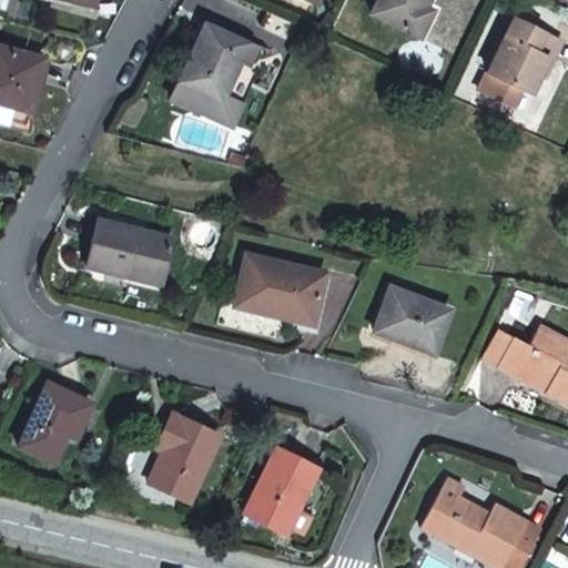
[(426,8),(429,0),(379,0),(373,13),(421,36),(433,11),(426,8)]
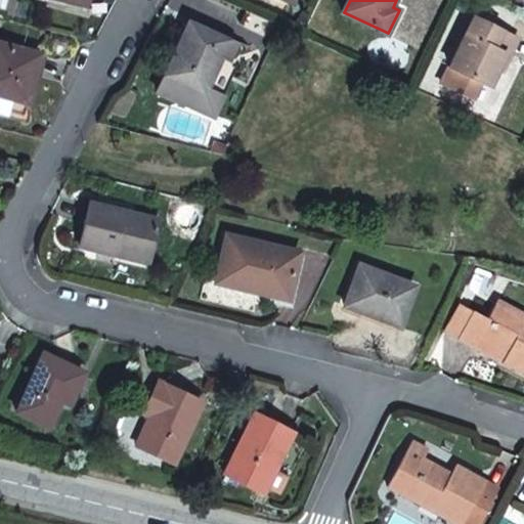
[(506,54),(511,56),(520,37),(475,15),(451,67),(491,85),(506,54)]
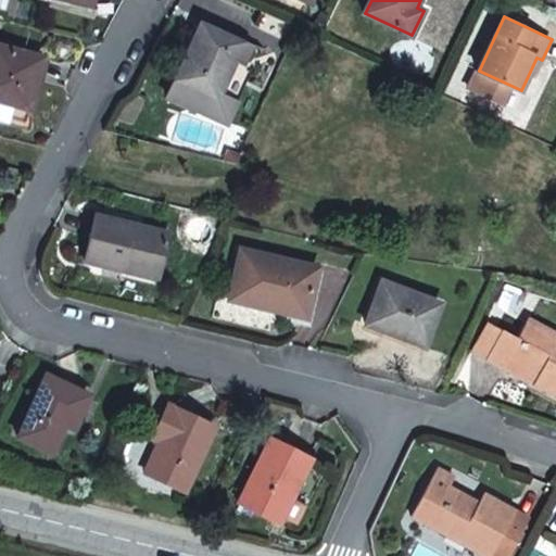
[(202,24),(176,80),(167,98),(227,126),(240,99),(224,91),(230,75),(244,45),(202,24)]
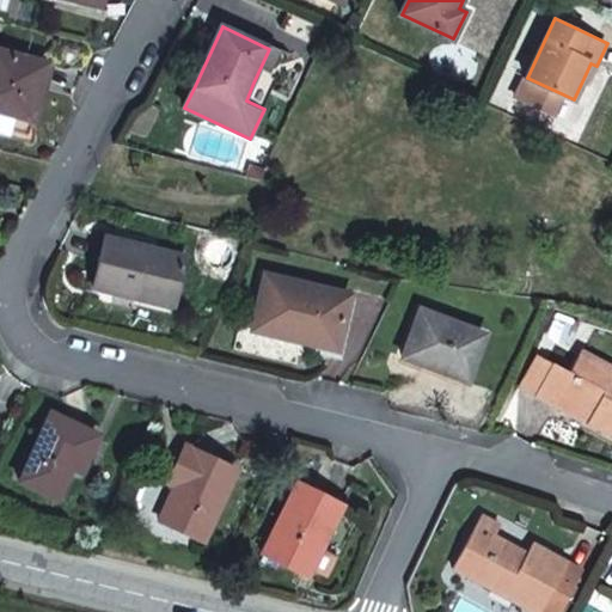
[(0,112),(0,114),(18,117),(14,133),(31,136),(50,66),(0,53),(0,112)]
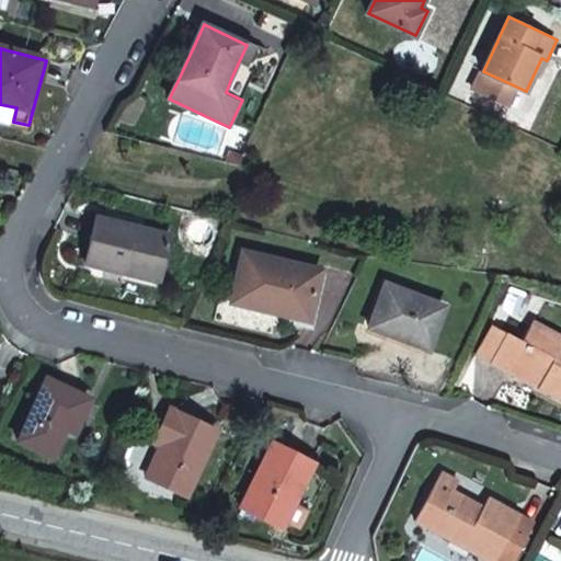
[(232,76),(226,92),(242,100),(250,83),(232,76)]
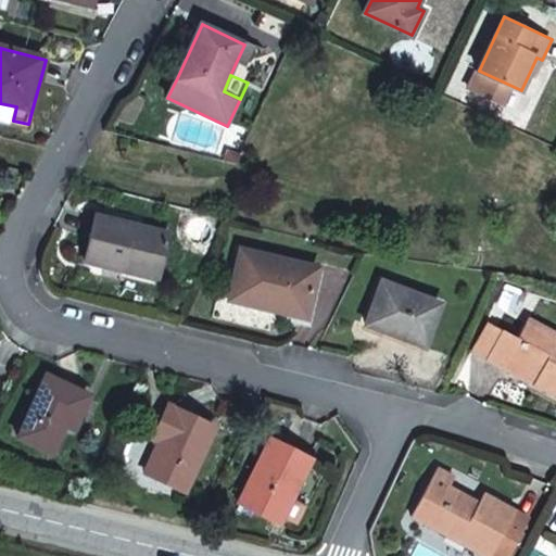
[(16,106),(0,103),(0,104),(0,124),(12,127),(13,121),(16,106)]
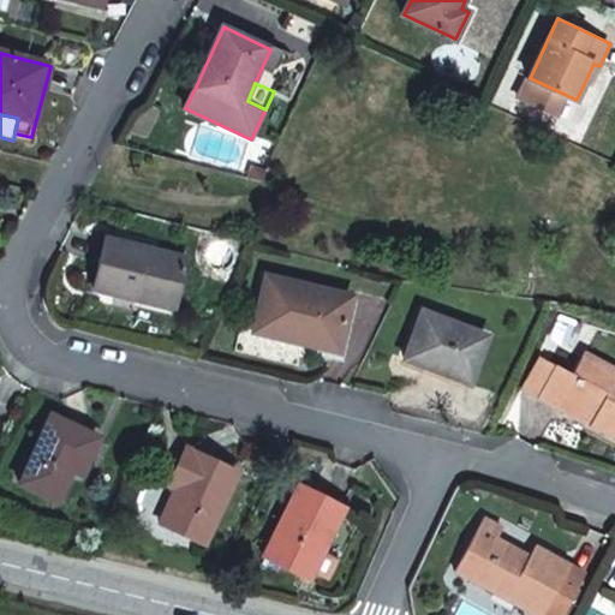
[(143,292),(181,300),(191,261),(111,242),(97,292),(141,303),(143,292)]
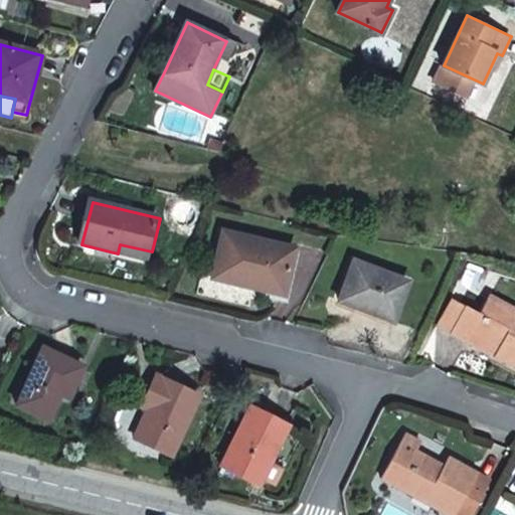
[(217,280),(286,295),(296,250),(227,234),(217,280)]
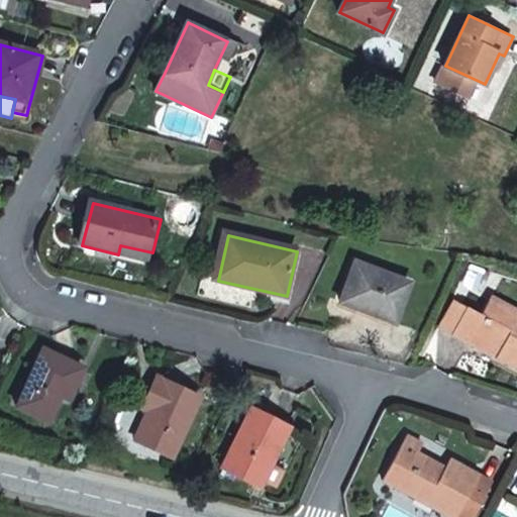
[(149,262),(152,252),(120,245),(118,254),(149,262)]
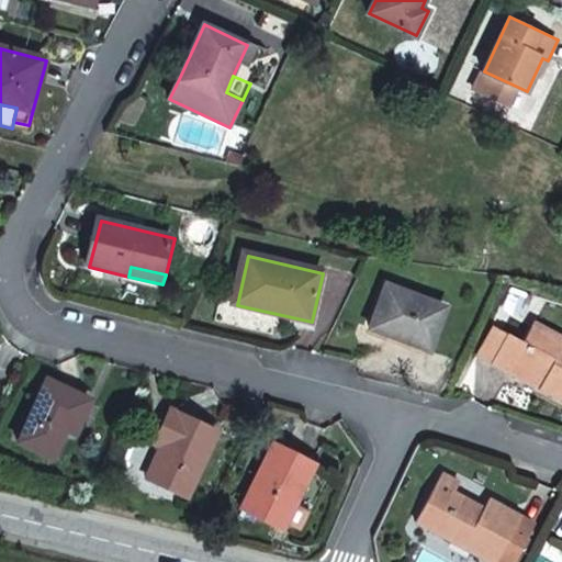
[(395,337),(429,349),(446,307),(389,285),(372,328),(395,338),(395,337)]
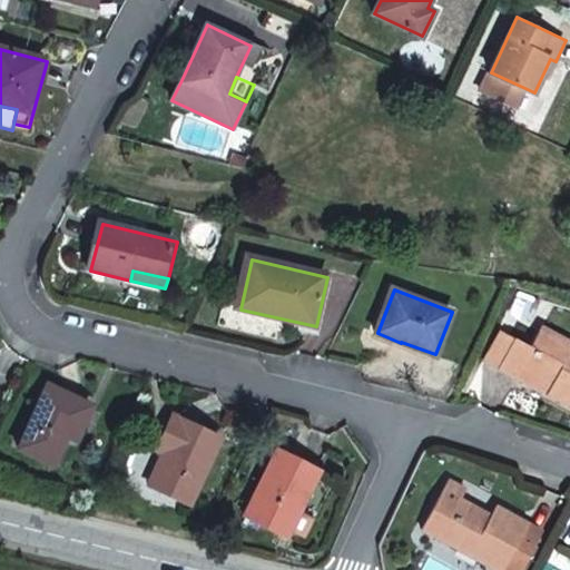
[(547,395),(569,408),(569,343),(543,328),(532,347),(502,332),(485,361),(517,377),(522,367),(552,384),(547,395)]
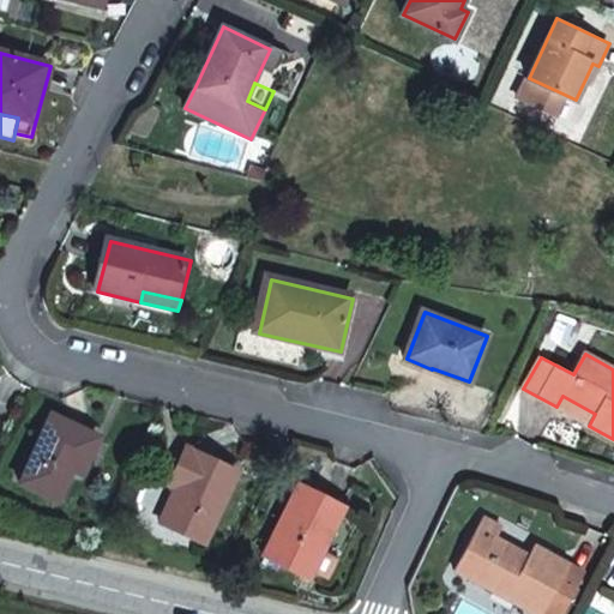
[(76,471),(85,476),(102,439),(56,417),(24,486),(61,503),(76,471)]
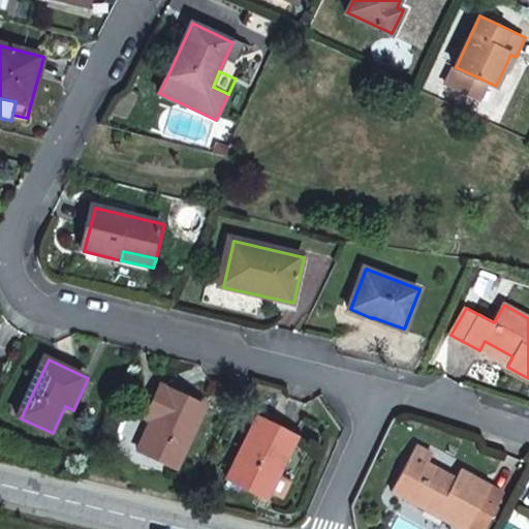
[(142,453),(180,470),(209,408),(164,386),(149,419),(156,423),(142,453)]
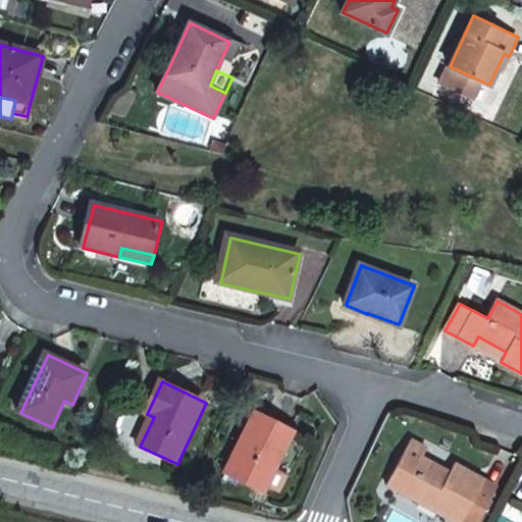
[(275,469),(273,468),(292,432),(257,414),(224,473),(262,493),(275,469)]
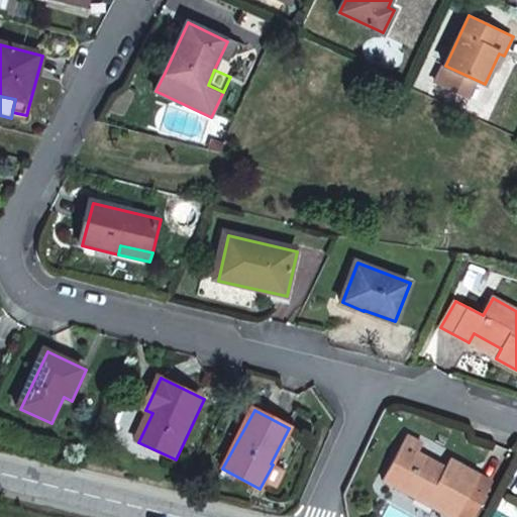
[(444,469),(416,454),(421,444),(406,436),(384,481),(453,516),(473,516),(490,485),(476,478),(479,473),(450,457),(444,469)]
